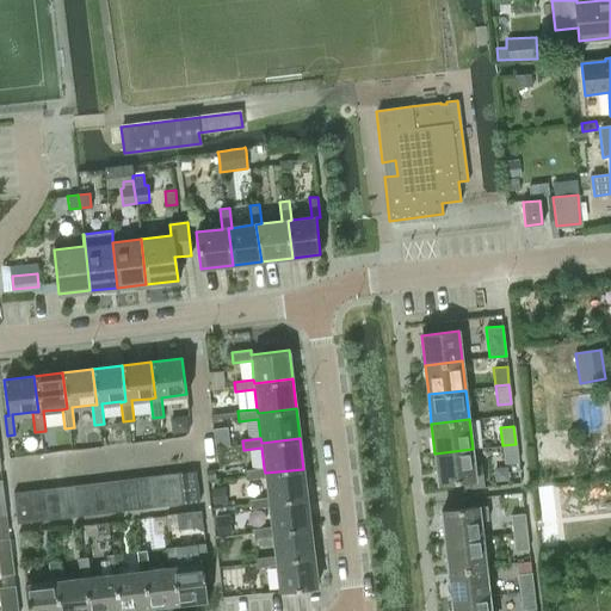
[(505,463),(518,462),(516,444),(503,445),(505,463)]
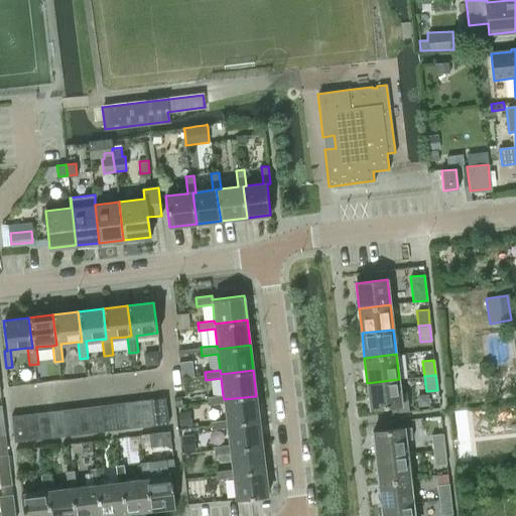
[(371,408),(391,406),(392,413),(409,411),(407,392),(400,392),(399,379),(367,383),(371,408)]
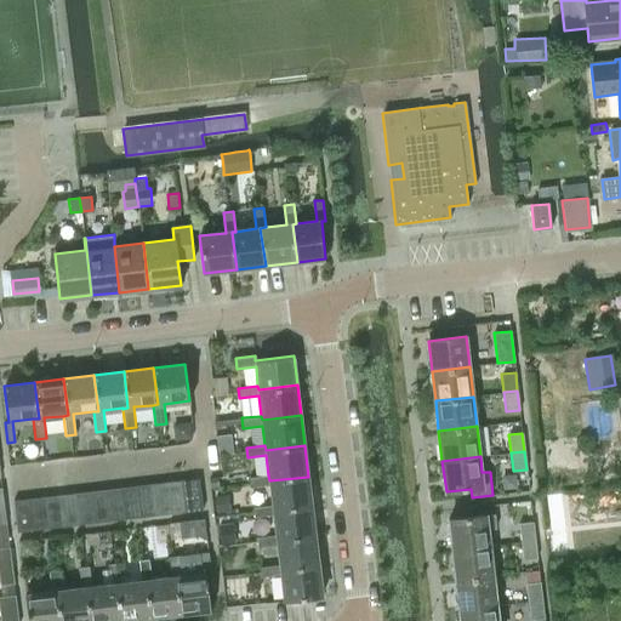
[(269,485),(272,505),(273,511),(312,506),(308,477),(269,480),(268,476),(250,478),(251,488),(269,485)]
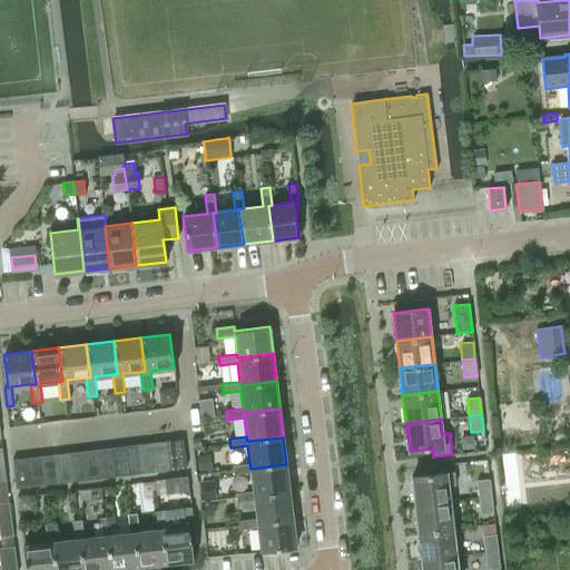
[(168,441),(172,469),(186,467),(183,439),(168,441)]
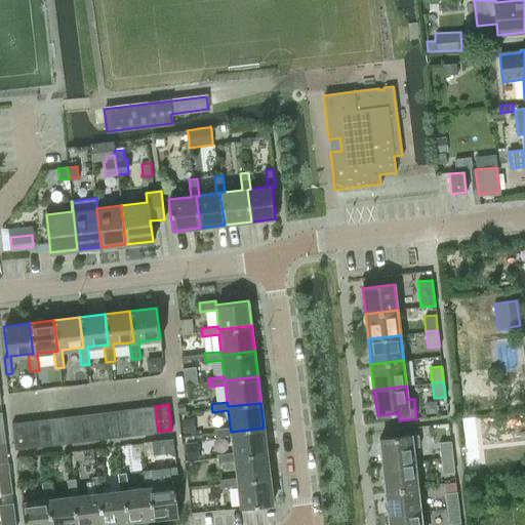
[(143,407),(146,433),(158,432),(155,406),(143,407)]
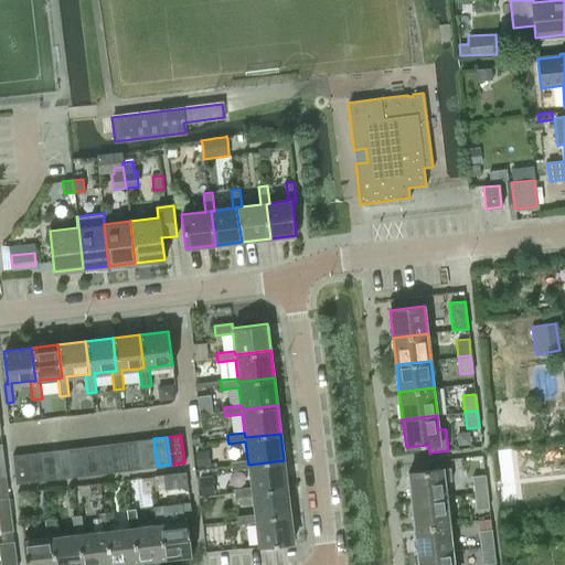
[(139,440),(142,468),(157,466),(153,438),(139,440)]
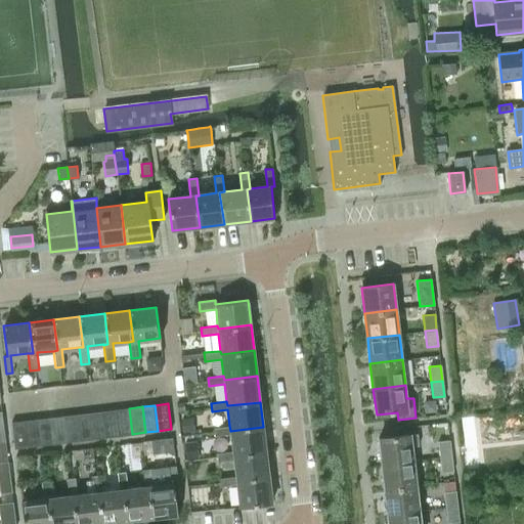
[(116,409),(119,435),(132,434),(129,408),(116,409)]
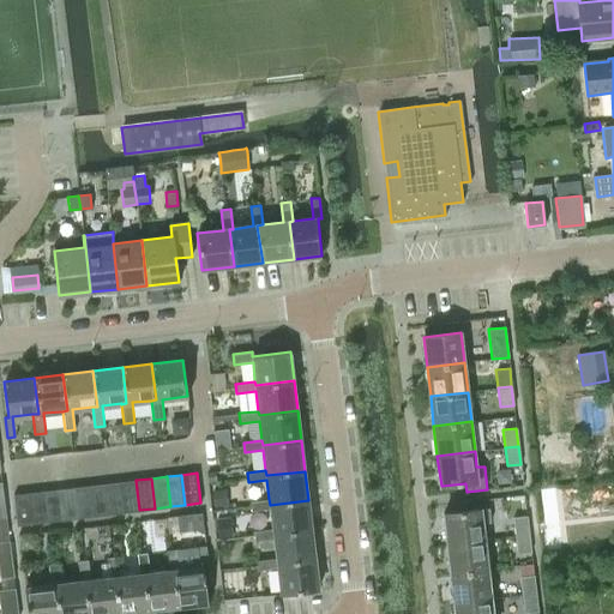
[(121,482),(125,512),(139,510),(136,480),(121,482)]
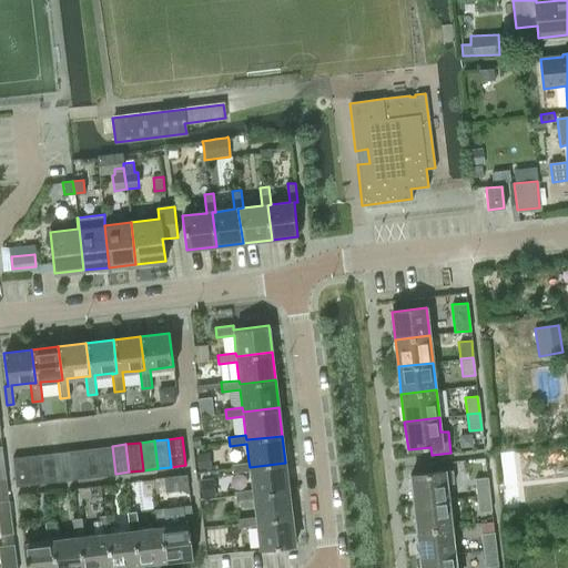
[(98,447),(101,475),(115,474),(112,446),(98,447)]
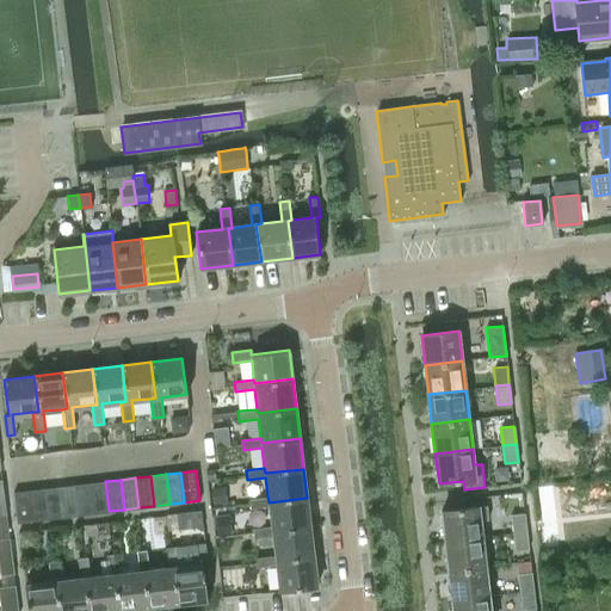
[(91,482),(93,512),(109,511),(105,481),(91,482)]
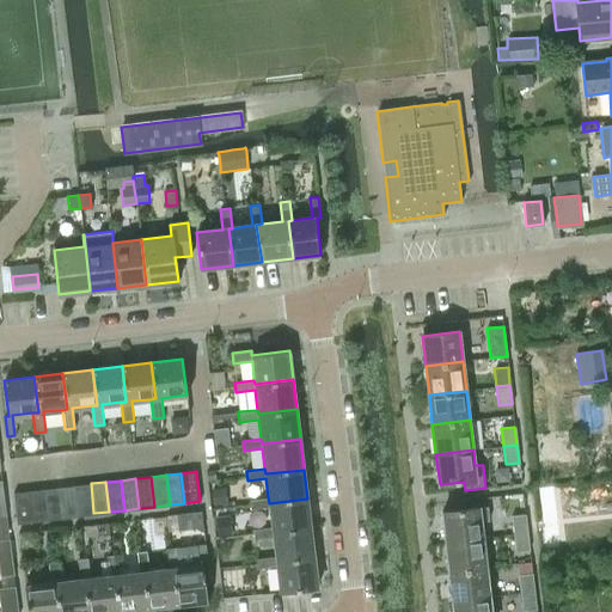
[(75,485),(79,515),(93,513),(91,483),(75,485)]
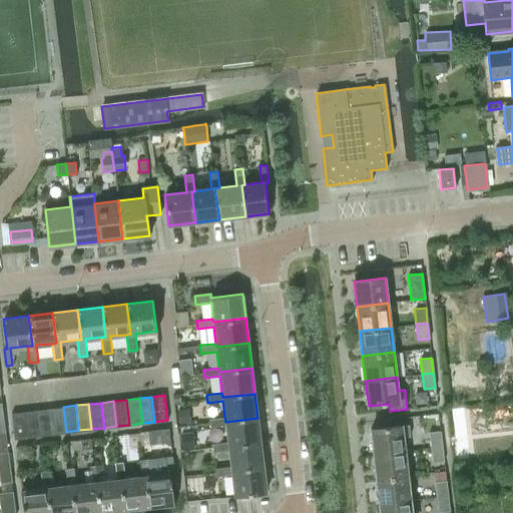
[(50,408),(53,433),(66,432),(63,407),(50,408)]
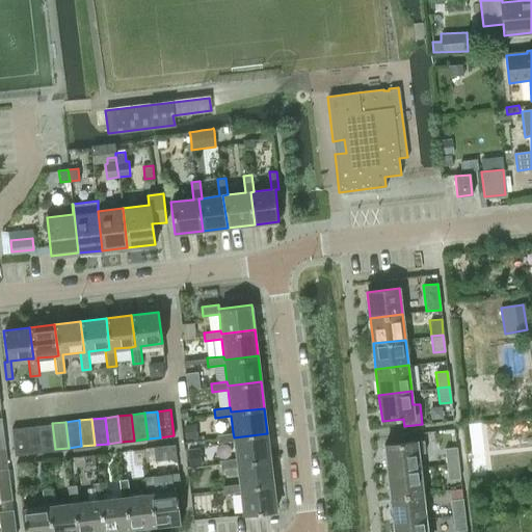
[(40,425),(42,451),(55,449),(52,423),(40,425)]
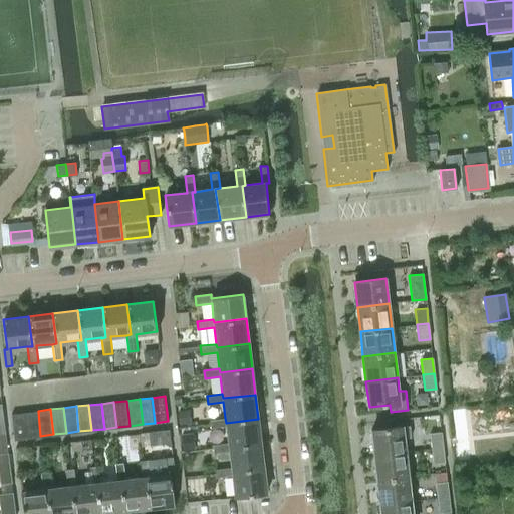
[(25,412),(28,437),(40,436),(38,411),(25,412)]
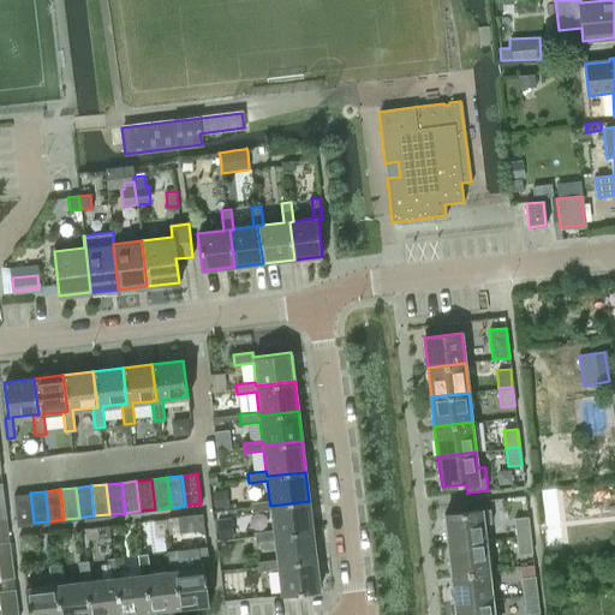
[(15,495),(18,525),(34,523),(30,493),(15,495)]
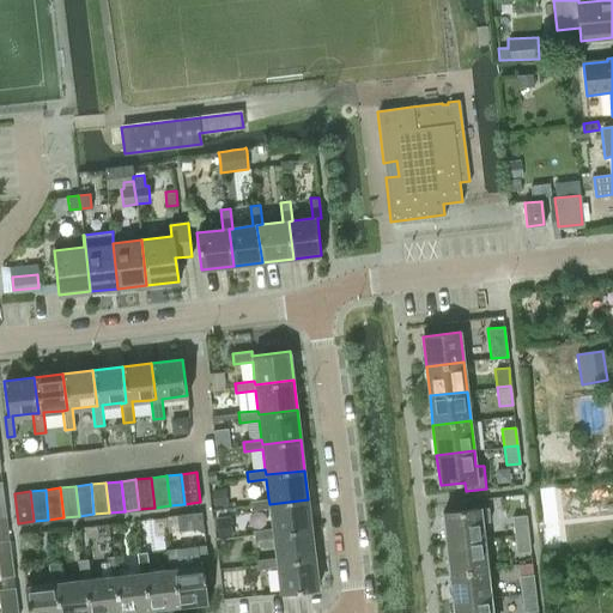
[(542,495),(545,515),(558,514),(557,493),(542,495)]
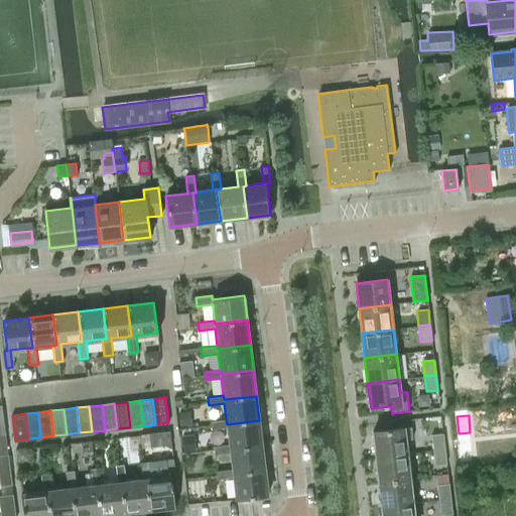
[(227,428),(229,444),(230,448),(262,444),(259,420),(227,424),(226,419),(210,421),(212,430),(227,428)]
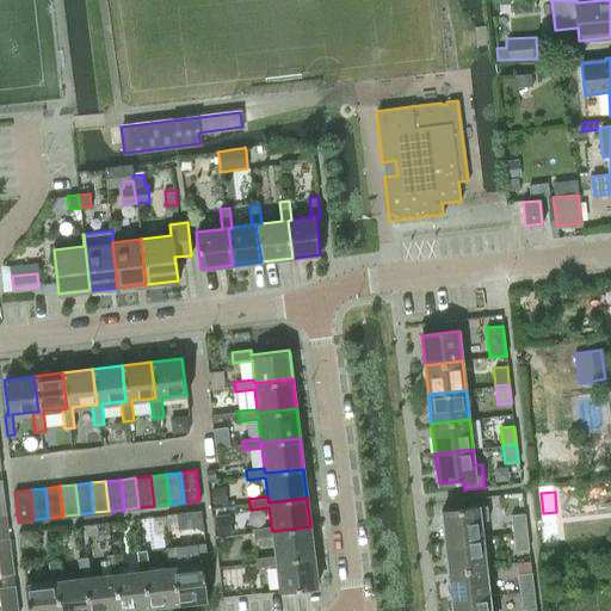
[(442,510),(445,541),(482,537),(481,519),(489,518),(487,505),(442,510)]
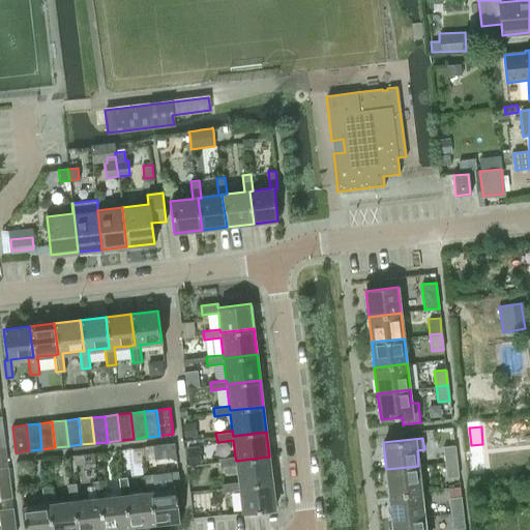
[(174,443),(153,445),(154,459),(175,457),(174,443)]
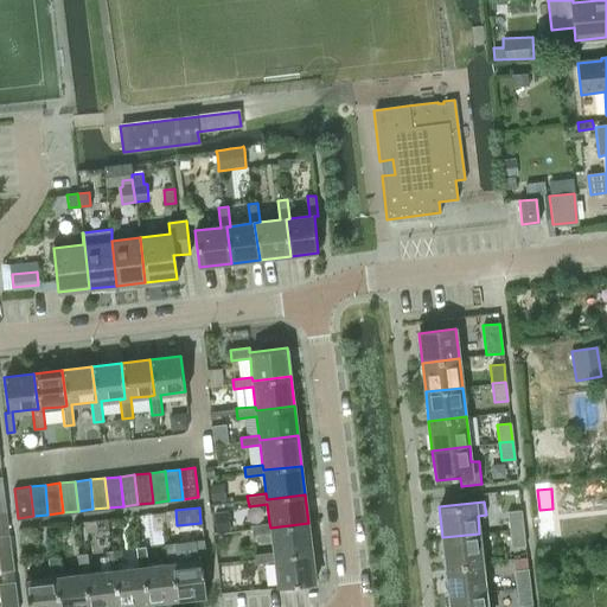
[(506,511),(509,529),(522,528),(521,510),(506,511)]
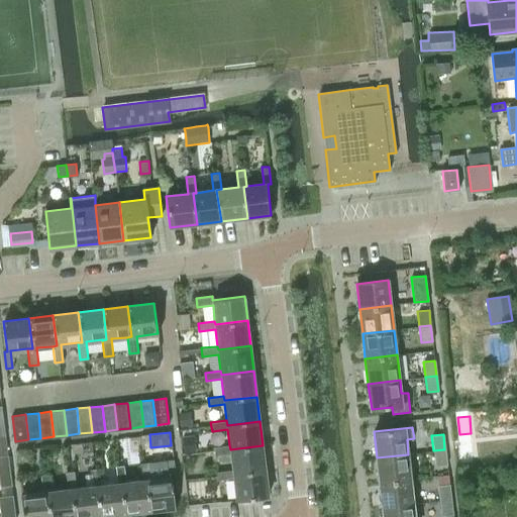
[(194,436),(182,437),(184,454),(194,453),(194,450),(195,450),(194,436)]
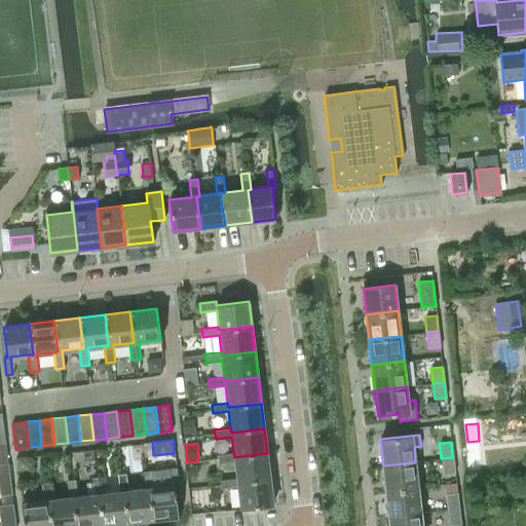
[(0,453),(0,480),(10,479),(7,453),(0,453)]
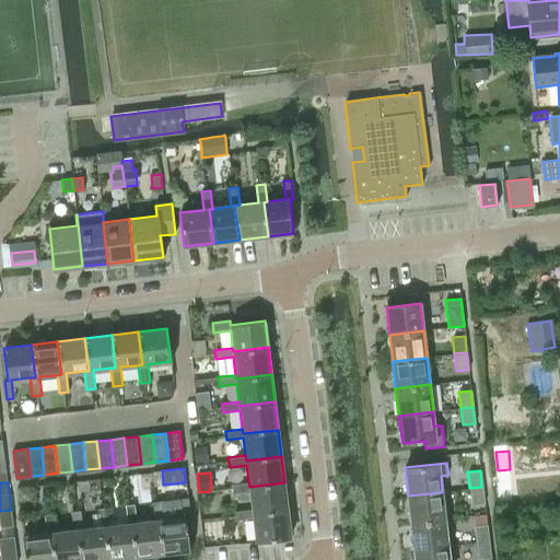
[(249,492),(252,510),(253,514),(288,511),(284,482),(249,487),(248,482),(232,485),(233,493),(249,492)]
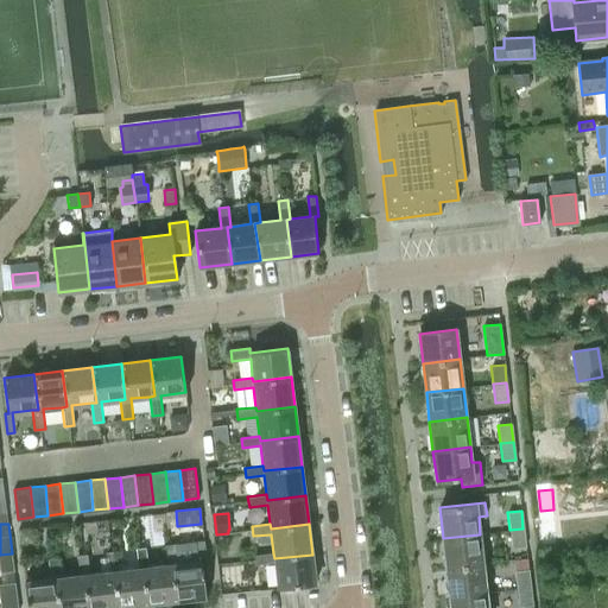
[(512,549),(525,548),(523,529),(510,530),(512,549)]
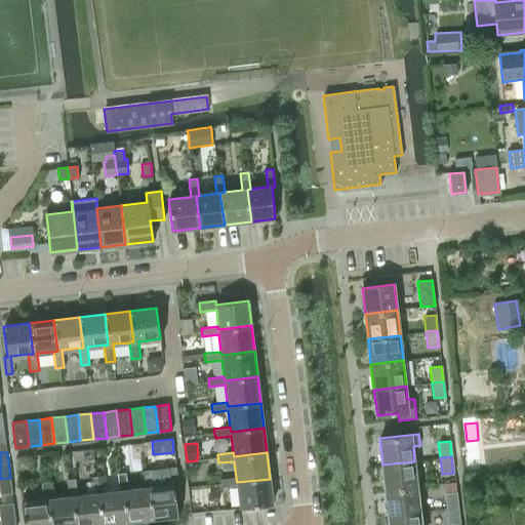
[(382,465),(386,489),(417,486),(414,461),(382,465)]
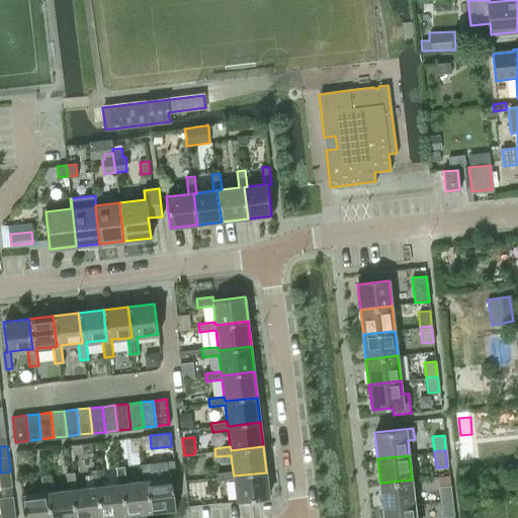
[(147,479),(151,511),(176,508),(172,477),(176,476),(174,460),(167,461),(169,477),(152,479),(147,479)]
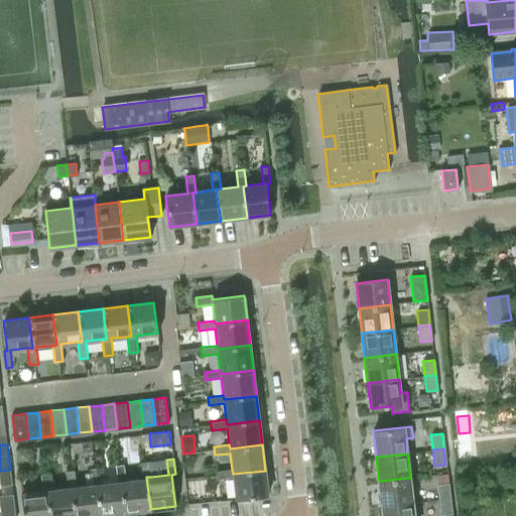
[(122,481),(125,512),(150,509),(146,477),(151,477),(149,462),(141,463),(143,478),(126,480),(122,481)]
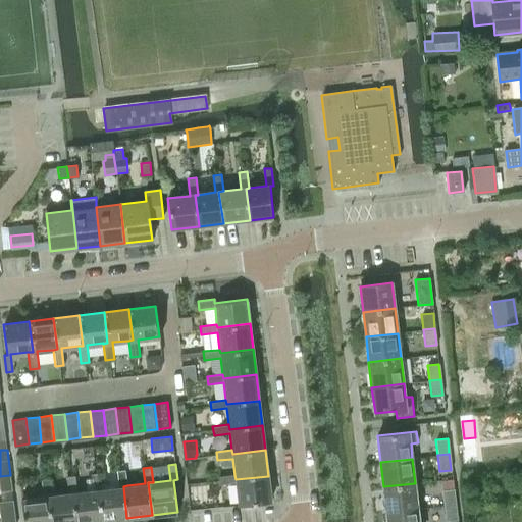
[(98,489),(102,521),(126,518),(123,486),(127,485),(125,470),(118,471),(119,486),(102,488),(98,489)]
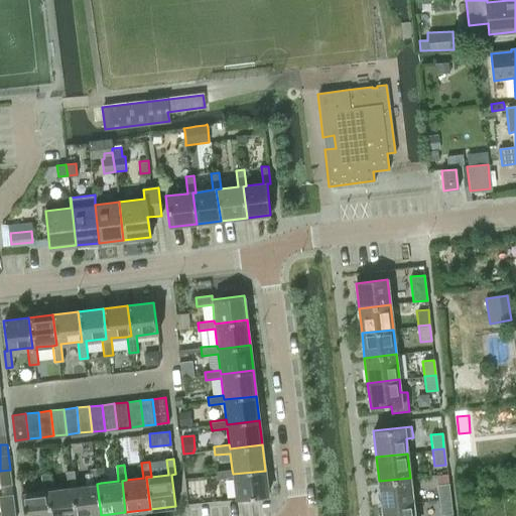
[(73,487),(75,515),(96,515),(101,515),(97,484),(101,483),(99,468),(92,469),(93,484),(77,486),(73,487)]
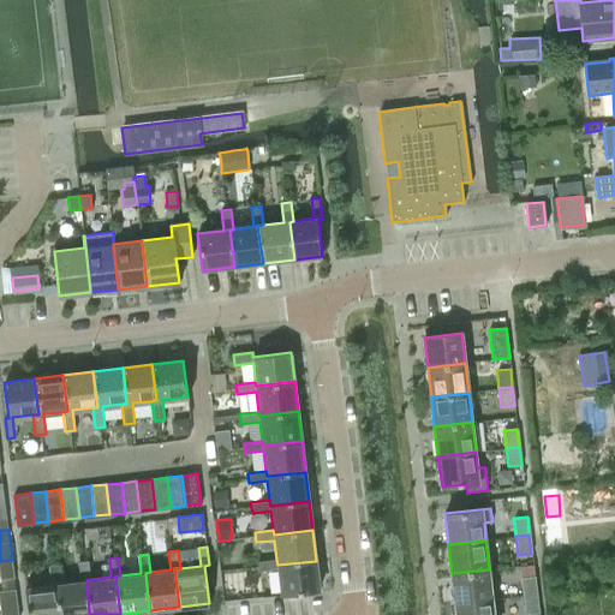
[(0,561),(0,579),(1,590),(16,587),(12,560),(0,561)]
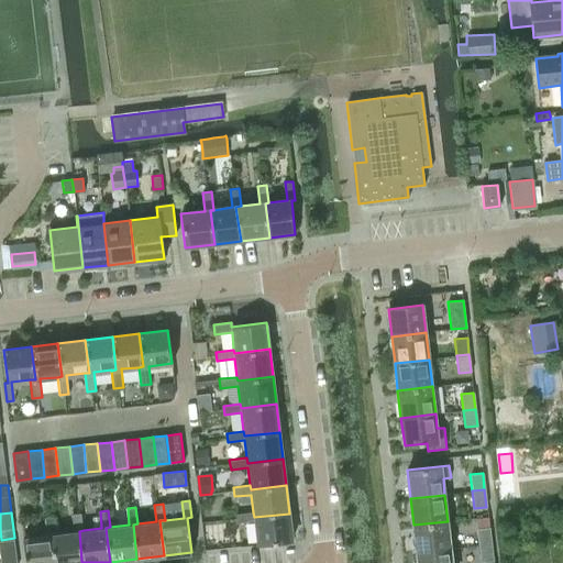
[(293,540),(289,514),(254,517),(253,512),(236,515),(238,523),(255,521),(257,544),(293,540)]
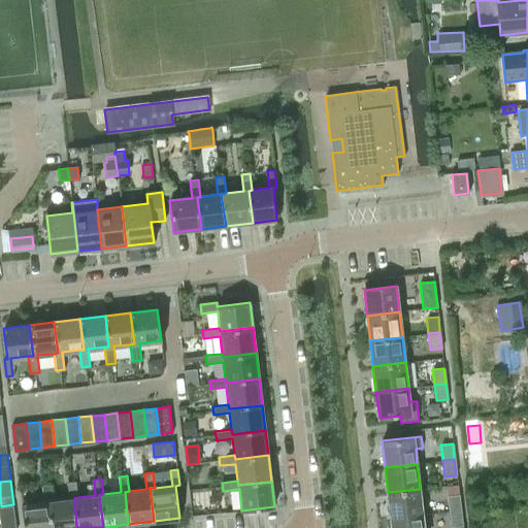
[(48,501),(52,527),(76,527),(74,498),(78,497),(76,482),(67,483),(69,498),(54,500),(48,501)]
